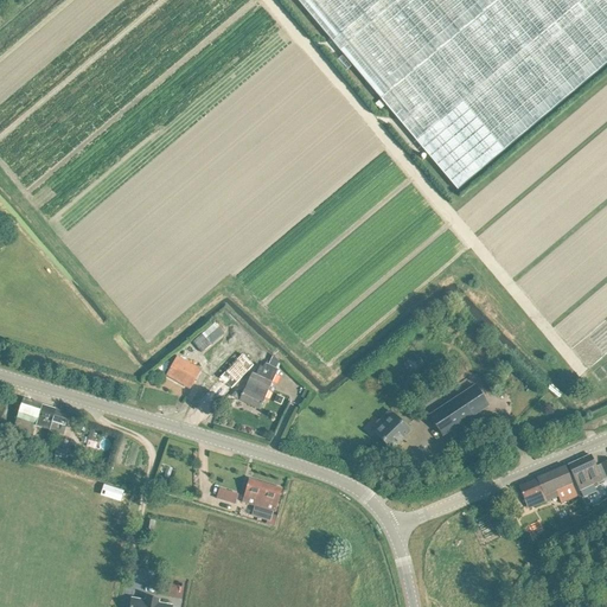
[(606,0),(296,0),(381,100),(457,190),(606,62),(606,0)]
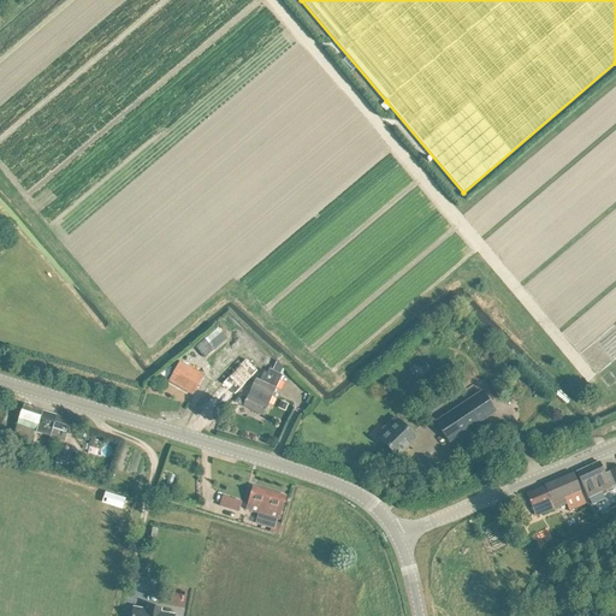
[(341,63),(350,73),(356,67),(348,57),(341,63)]
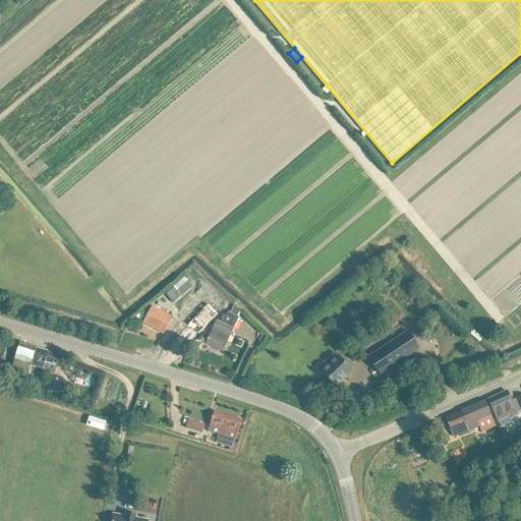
[(173,302),(192,287),(194,284),(190,280),(188,282),(177,291),(173,287),(166,294),(169,298),(173,302)]
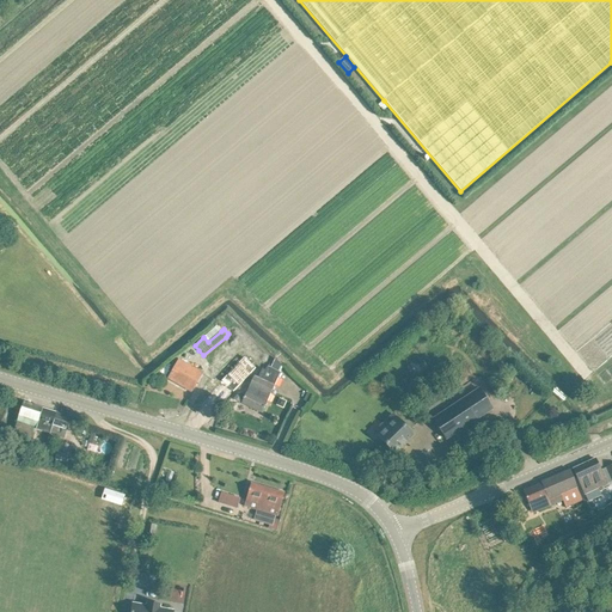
[(256,368),(244,357),(221,381),(233,393),(256,368)]
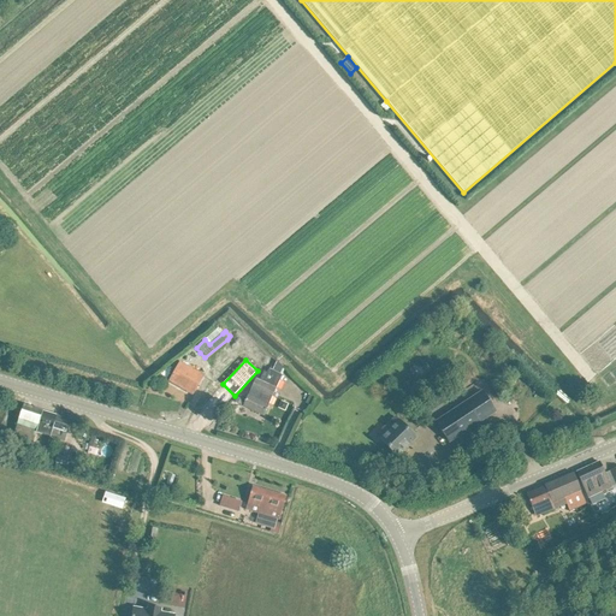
[(268,369),(266,373),(265,373),(261,381),(256,379),(243,406),(264,415),(270,403),(272,404),(276,398),(273,397),(280,380),(279,380),(282,375),(279,374),(283,367),(277,361),(272,371),(268,369)]
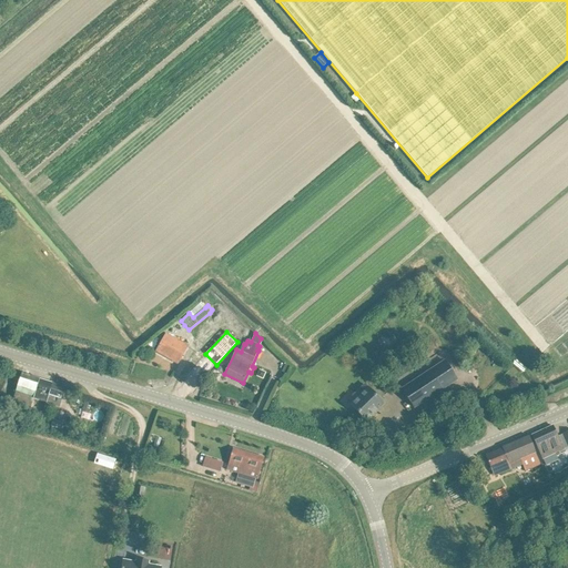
[(178,364),(183,354),(188,347),(165,335),(155,352),(178,364)]
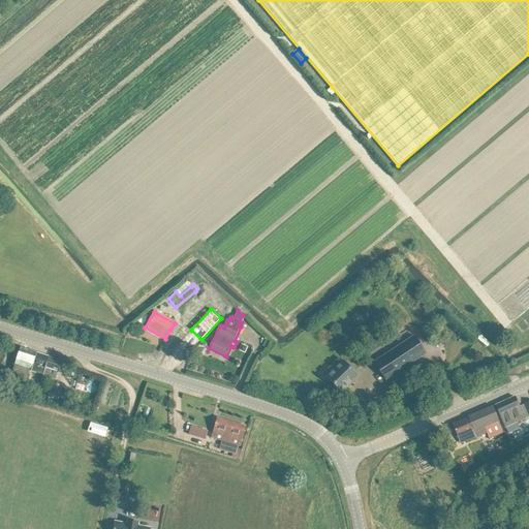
[(414,335),(373,362),(385,380),(427,353),(414,335)]
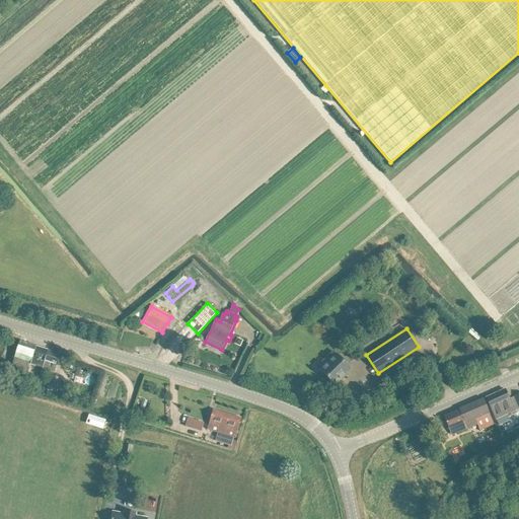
[(45,361),(48,350),(19,342),(10,370),(26,375),(30,364),(43,368),(45,361)]
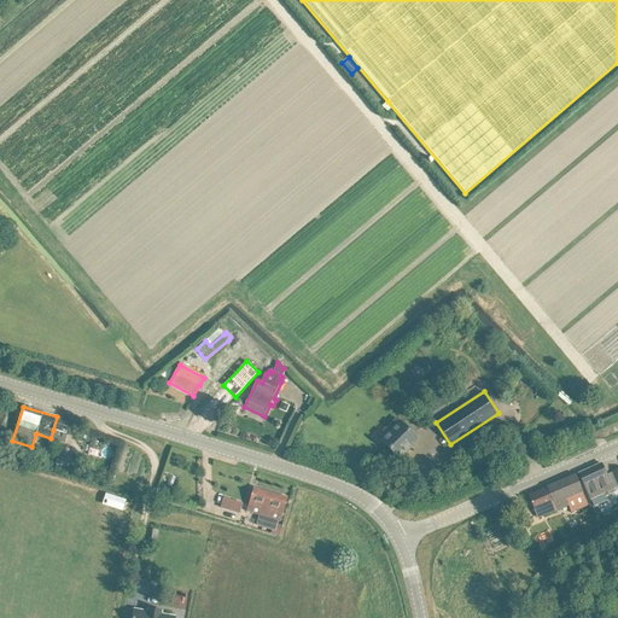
[(66,412),(65,417),(80,423),(82,417),(66,412)]
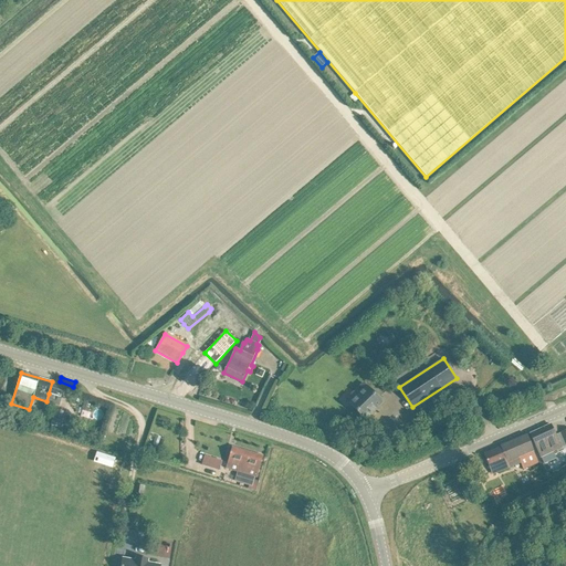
[(49,394),(46,401),(59,406),(61,398),(64,386),(52,381),(49,394)]
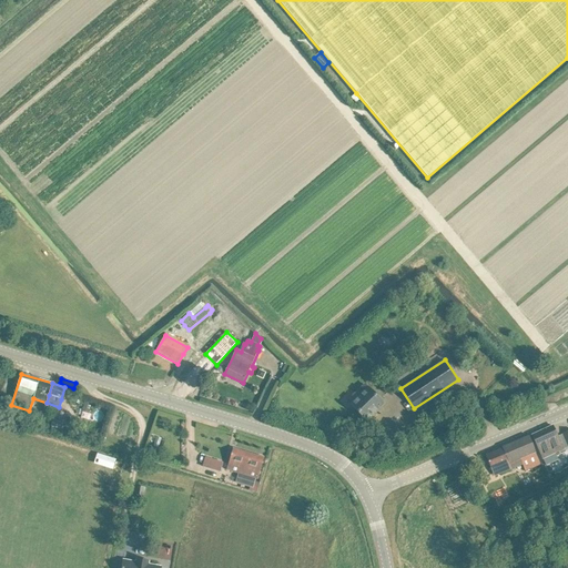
[(368,388),(364,385),(354,395),(357,398),(351,405),(366,421),(384,404),(368,388)]
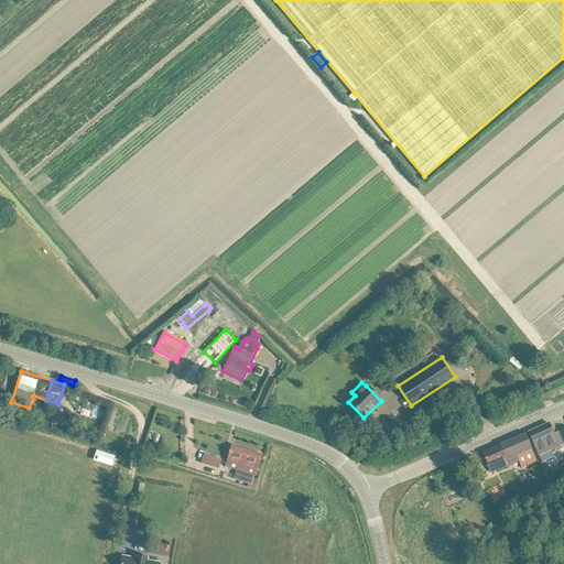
[(60,427),(65,412),(55,409),(51,424),(60,427)]
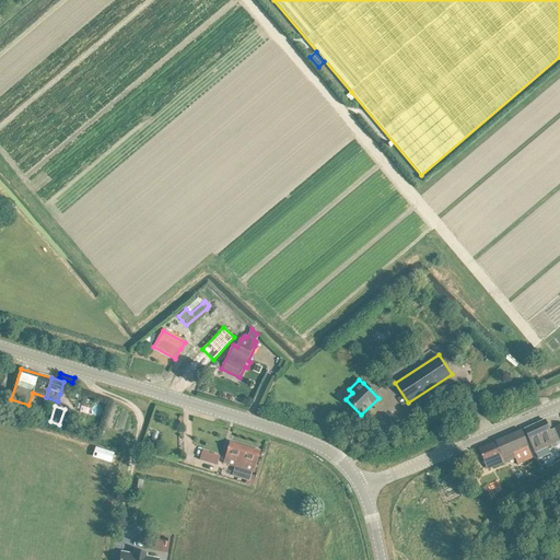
[(559,426),(549,430),(545,420),(524,430),(534,450),(559,436),(559,426)]
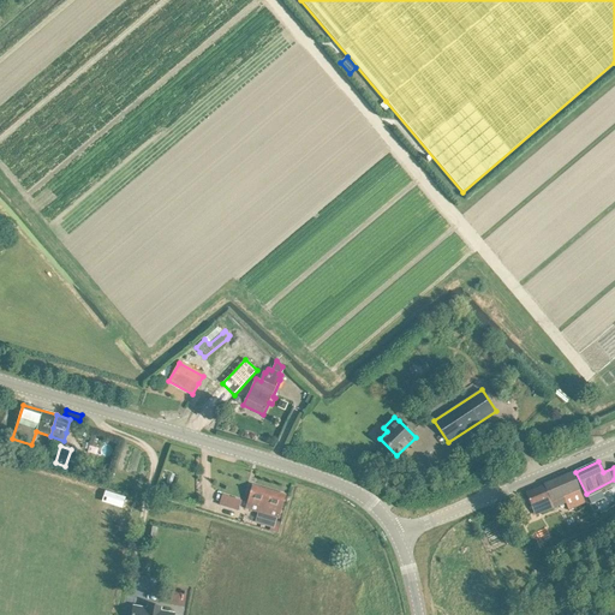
[(585,503),(578,484),(573,473),(525,494),(530,505),(535,514),(539,513),(555,507),(554,505),(557,503),(556,502),(565,500),(569,511),(585,503)]
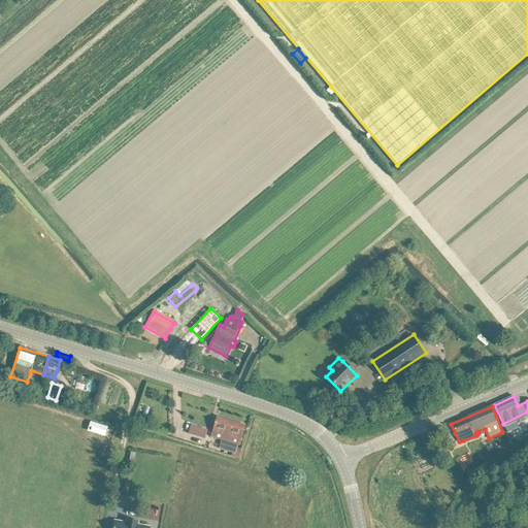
[(97,414),(95,423),(114,427),(117,418),(97,414)]
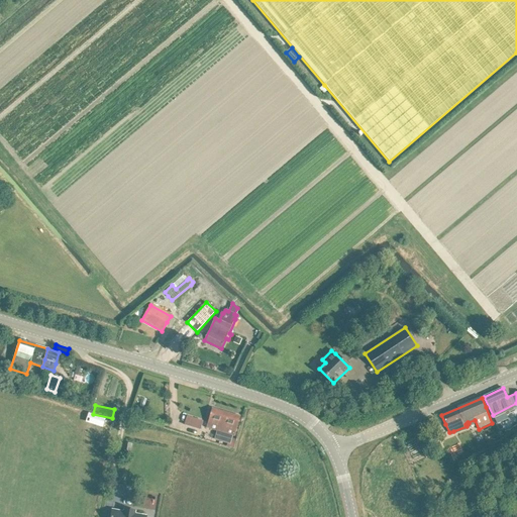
[(234,436),(239,416),(212,408),(207,428),(234,436)]
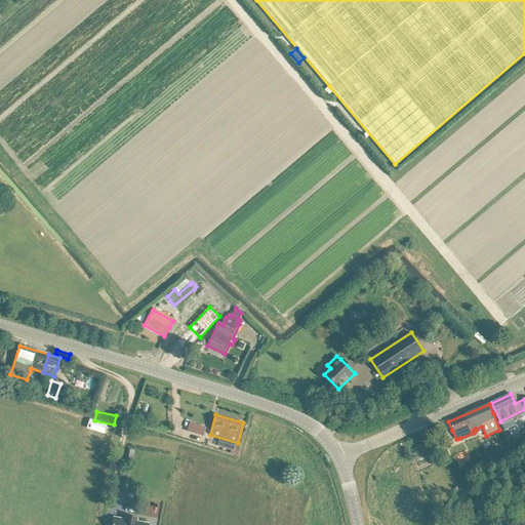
[(104,433),(106,426),(90,420),(88,428),(104,433)]
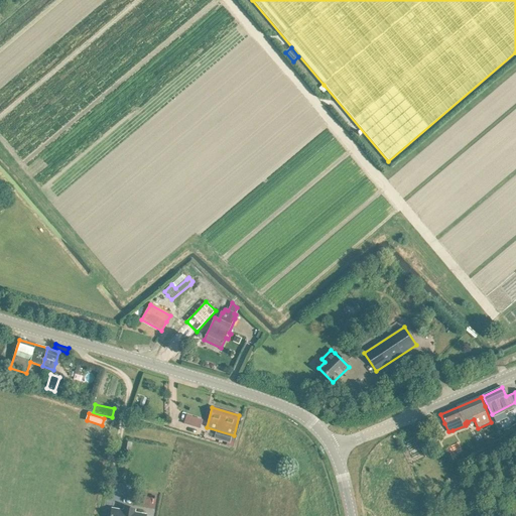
[(200,429),(202,420),(186,416),(183,424),(200,429)]
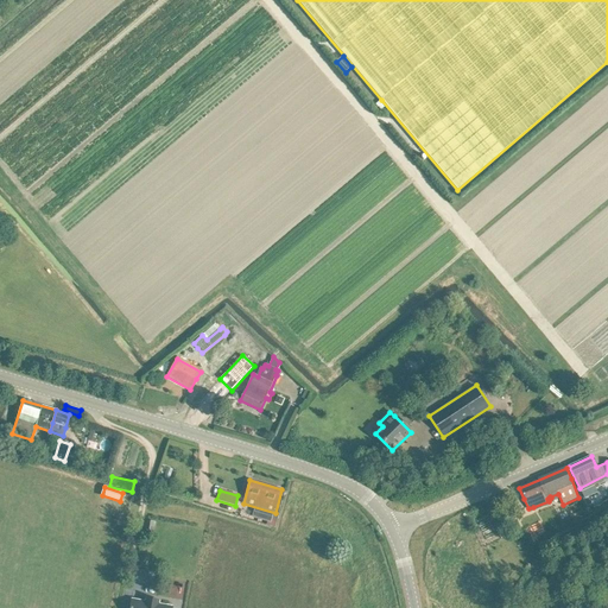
[(152,538),(154,523),(146,521),(144,537),(152,538)]
